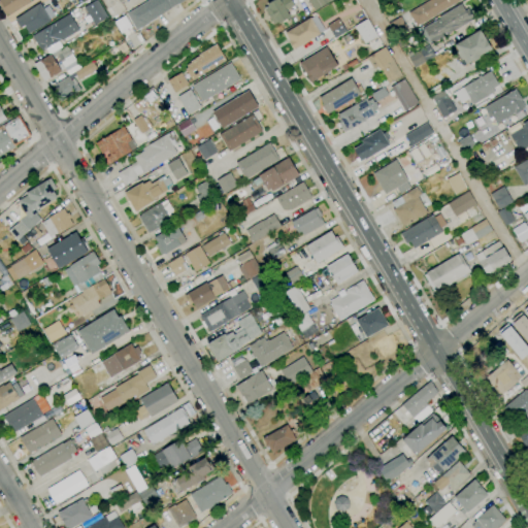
[(8,14),(5,14),(0,6),(0,0),(30,0),(31,1),(8,14)]
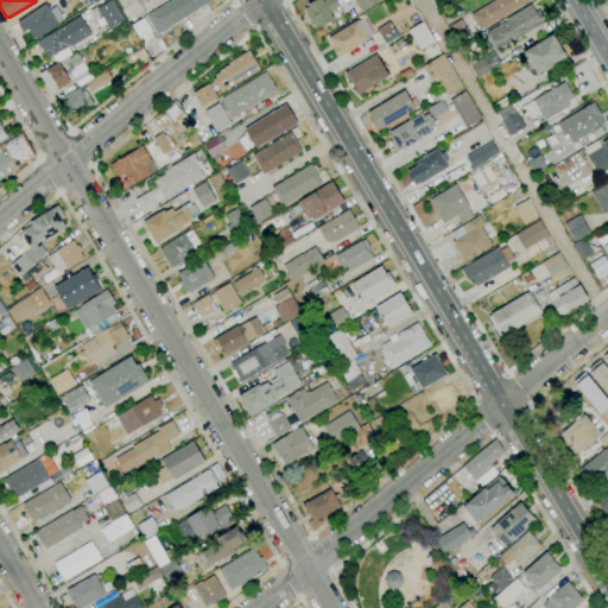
[(107,29),(122,20),(112,0),(108,0),(96,7),(107,29)]
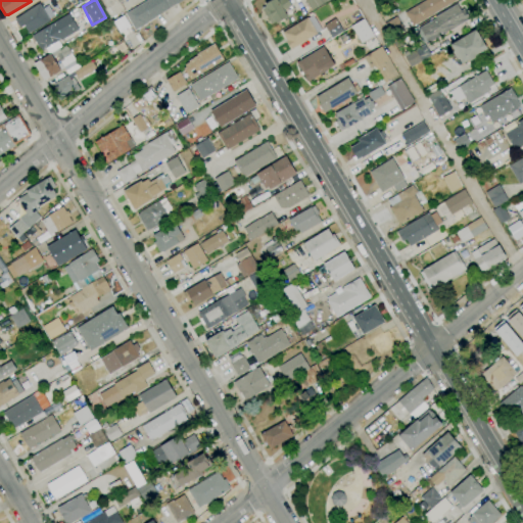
[(183,0),(134,29),(125,13),(146,0),(183,0)]
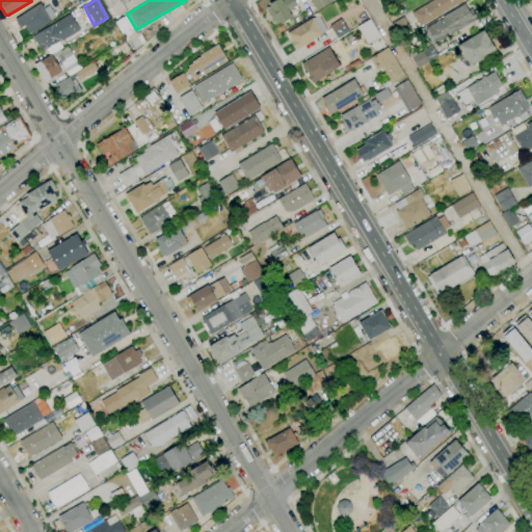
[(276,25),(266,8),(270,6),(269,4),(275,0),(293,0),(297,5),(289,10),(292,17),(281,24),(281,22),(276,25)]
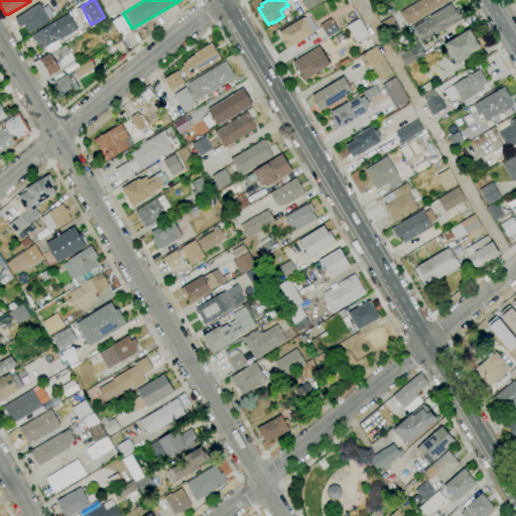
[(325,0),(308,10),(301,0),(325,0)]
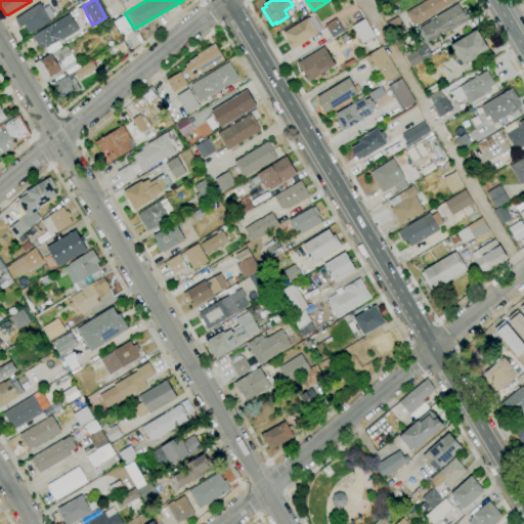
[(456,0),(413,26),(405,12),(426,0),(456,0)]
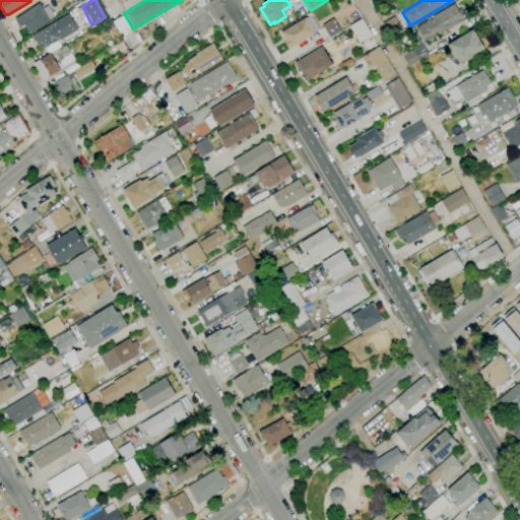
[(29,34),(24,25),(20,27),(14,19),(40,3),(50,20),(29,34)]
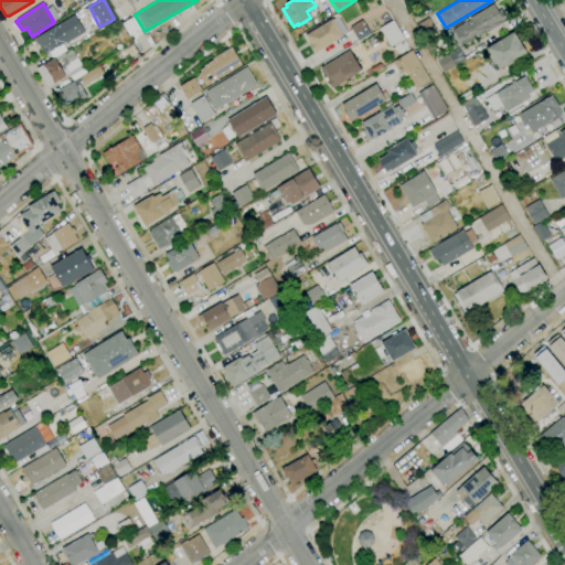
[(457,48),(449,33),(454,31),(454,30),(470,20),(470,18),(493,4),(498,11),(502,9),(508,20),(462,46),(462,44),(457,48)]
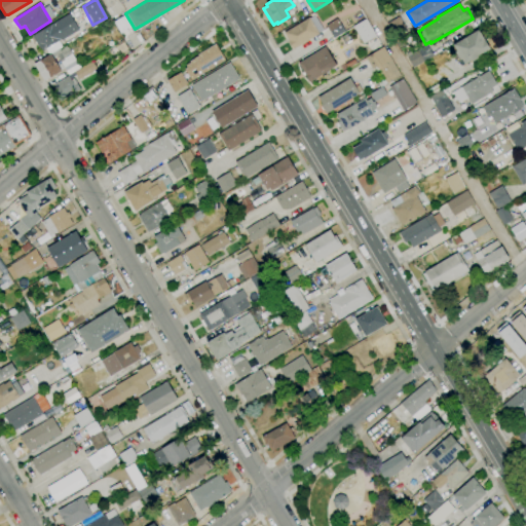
[(49,54),(46,49),(42,51),(39,46),(38,46),(32,36),(69,13),(79,30),(60,42),(62,46),(49,54)]
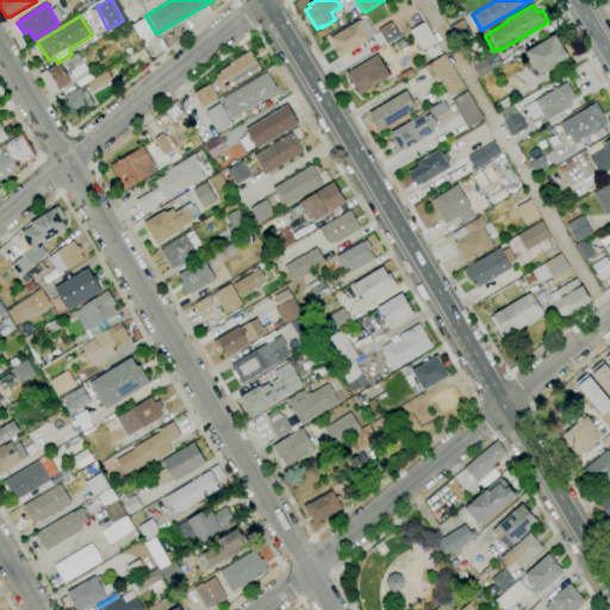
[(456,42),(448,27),(462,19),(471,33),(456,42)]
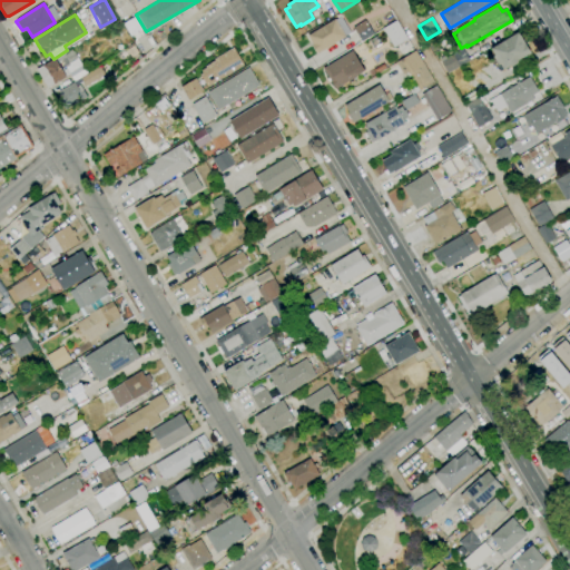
[(317,53),(312,45),(313,43),(308,36),(335,19),(346,36),(317,53)]
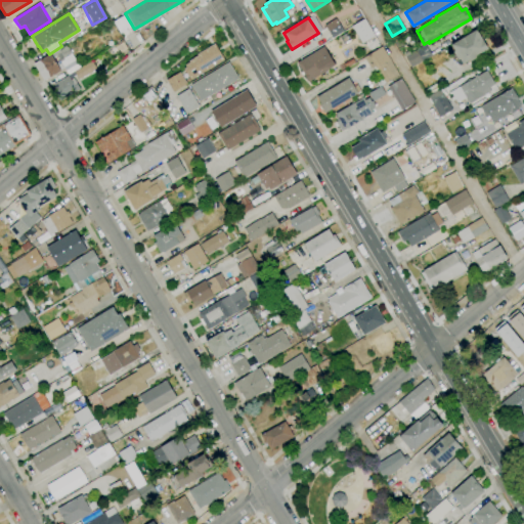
[(333,38),(325,26),(336,18),(344,31),(333,38)]
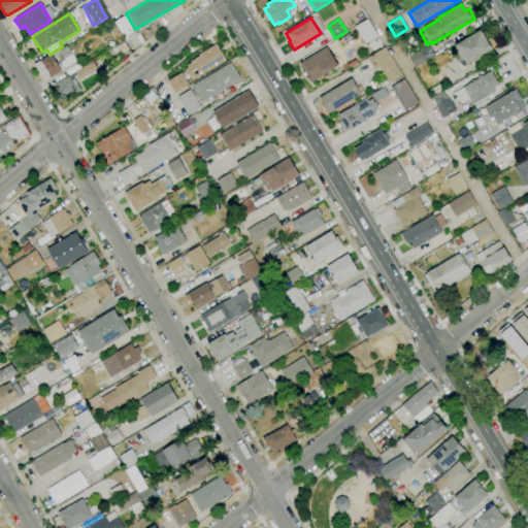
[(354,26),(364,43),(376,36),(366,19),(354,26)]
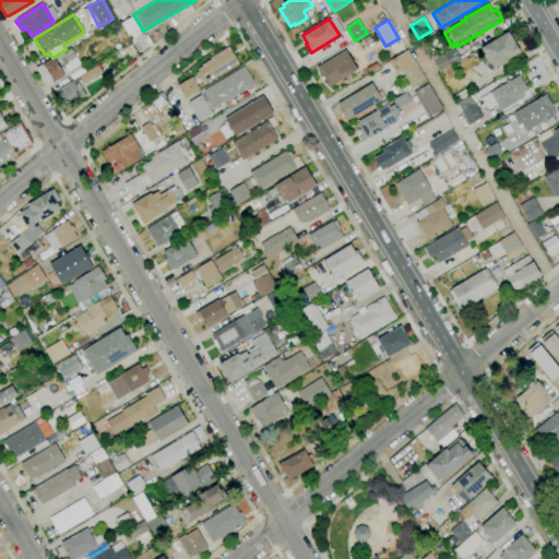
[(494,69),(490,62),(488,63),(484,56),(486,55),(482,48),(509,32),(521,52),(511,58),(512,59),(501,66),(501,64),(494,69)]
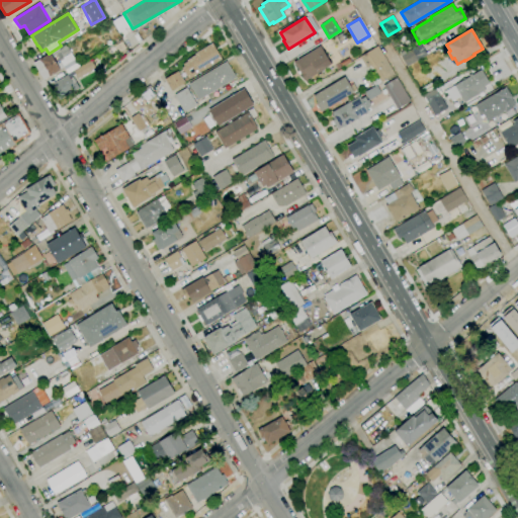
[(407,67),(401,56),(402,55),(400,53),(405,50),(406,53),(421,44),(427,55),(407,67)]
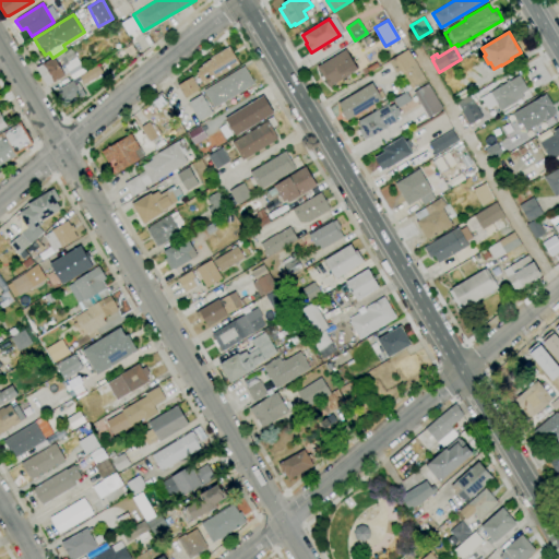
[(47,86),(36,68),(54,57),(63,51),(64,52),(71,48),(81,63),(86,71),(73,80),(69,72),(64,74),(66,75),(47,86)]
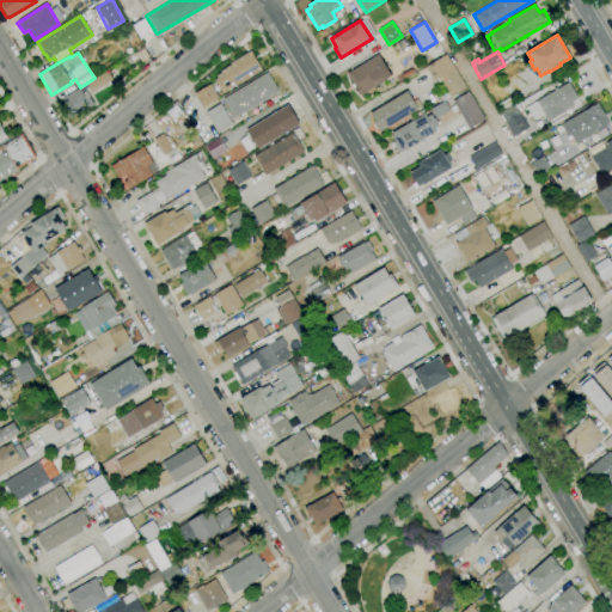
[(261,72),(251,53),(210,72),(220,91),(261,72)]
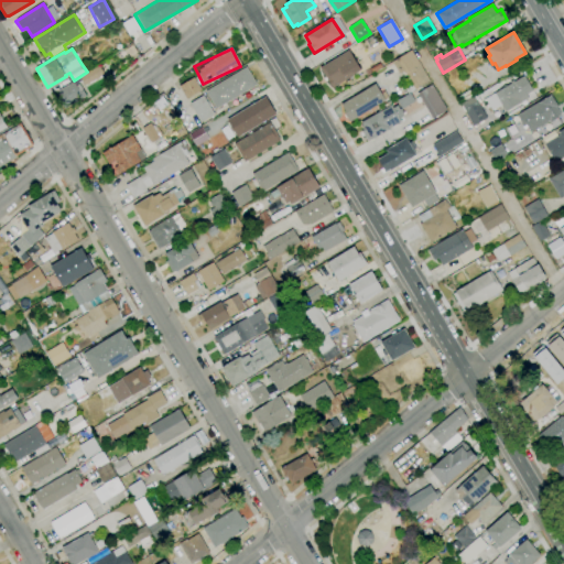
[(333,88),(321,68),(349,50),(361,71),(346,79),(333,88)]
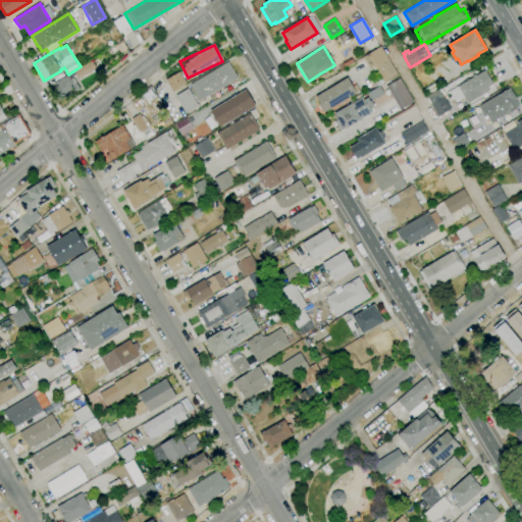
[(377,87),(370,74),(377,70),(374,66),(370,68),(363,57),(381,46),(398,74),(377,87)]
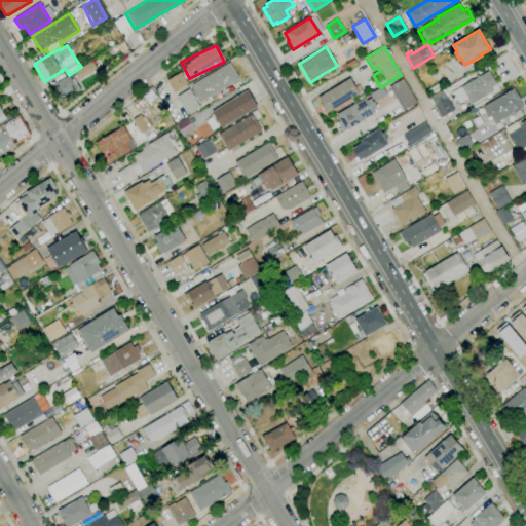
[(79,80),(75,72),(82,68),(82,67),(92,61),(98,70),(79,80)]
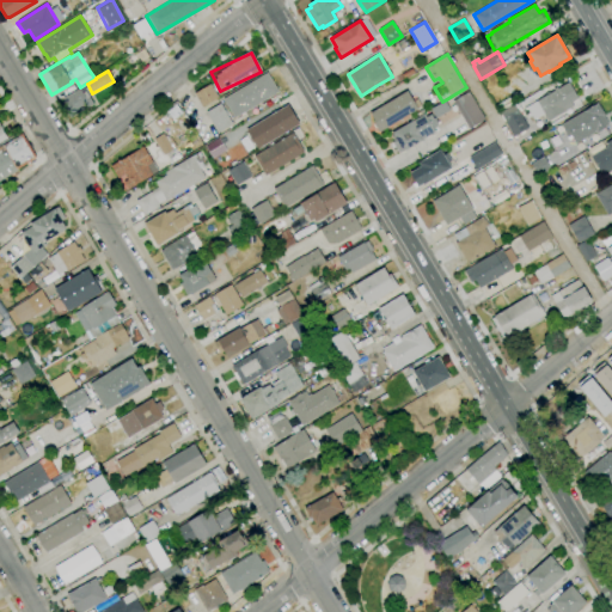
[(234,118),(224,99),(267,73),(279,92),(234,118)]
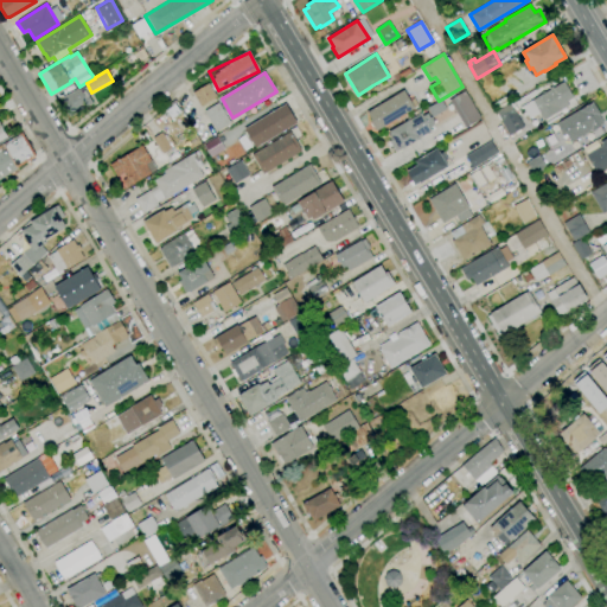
[(543,120),(532,100),(549,90),(549,88),(553,85),(554,88),(564,81),(574,97),(566,102),(568,106),(543,120)]
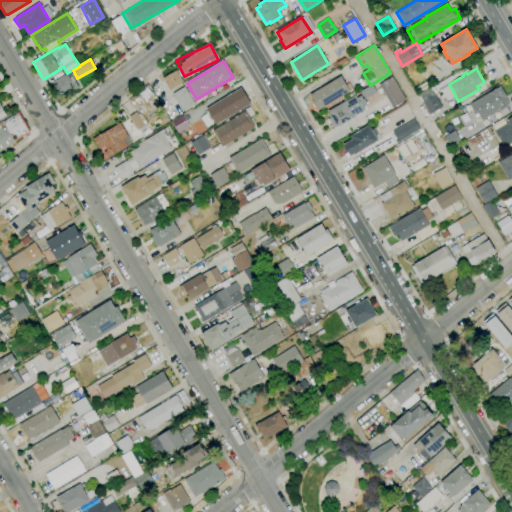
[(181,83),(175,70),(162,77),(168,90),(181,83)]
